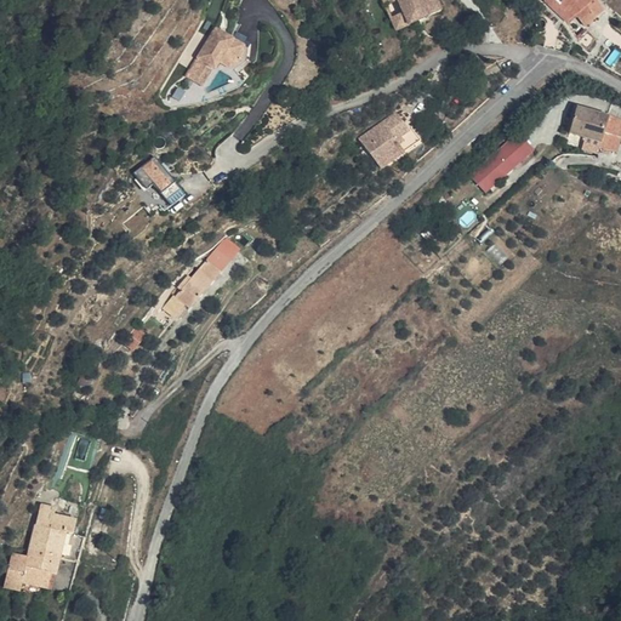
[(120,0),(98,0),(98,3),(117,11),(120,0)]
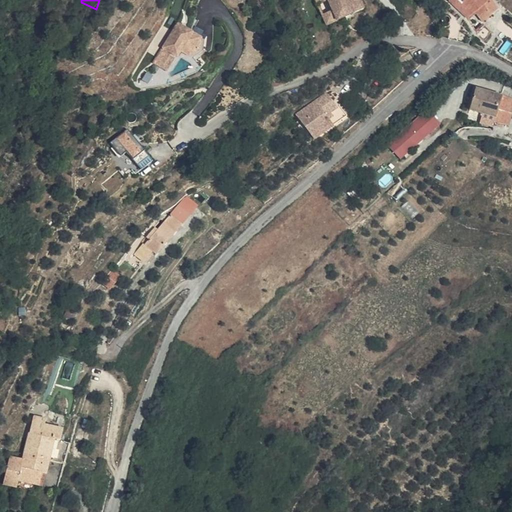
[(302,11),(312,31),(321,26),(314,11),(327,4),(325,0),(319,0),(321,2),(302,11)]
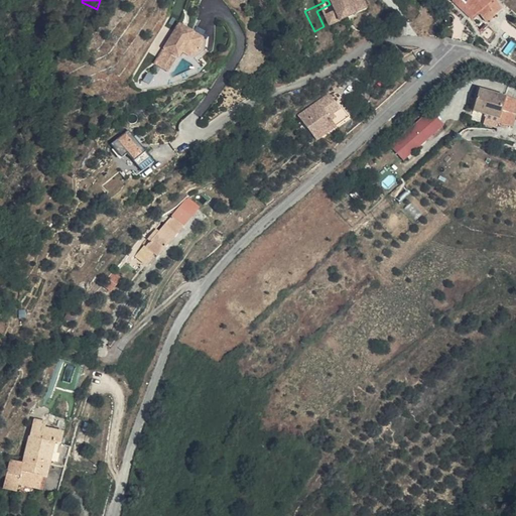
[(319,41),(356,22),(344,0),(328,0),(330,4),(316,11),(324,26),(314,31),(319,41)]
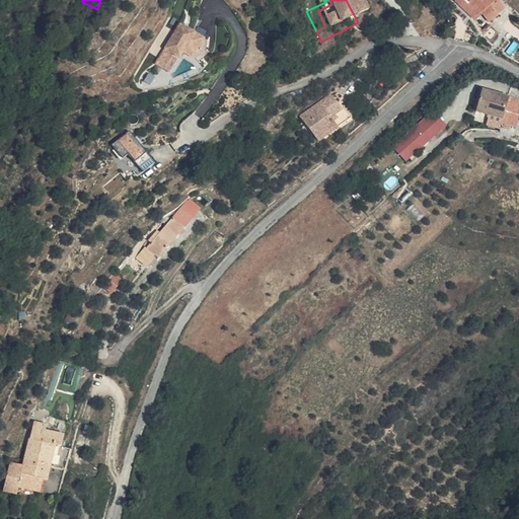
[(467,31),(472,26),(449,5),(451,2),(449,0),(448,0),(442,8),(467,31)]
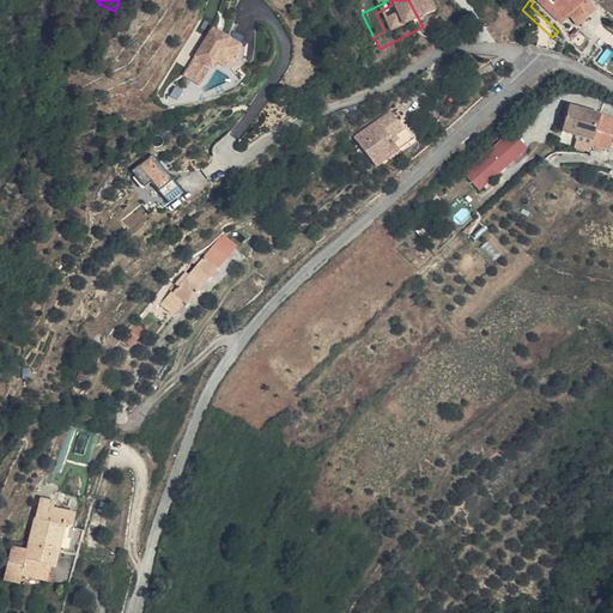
[(535,0),(533,2),(530,6),(558,31),(560,29),(564,25),(568,20),(575,14),(560,0),(535,0)]
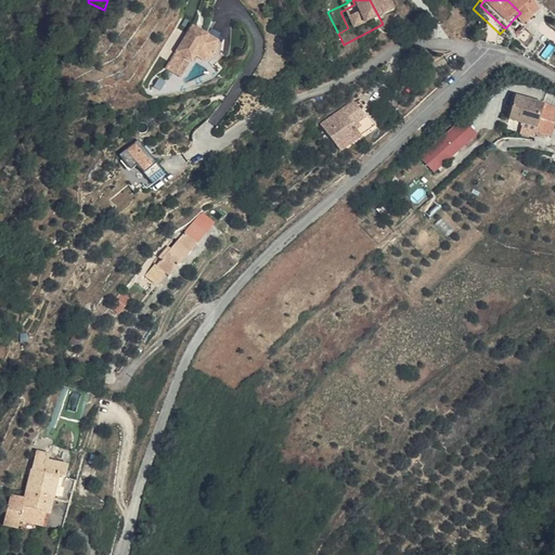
[(507,0),(520,13),(520,12),(525,8),(526,7),(523,3),(518,0),(507,0)]
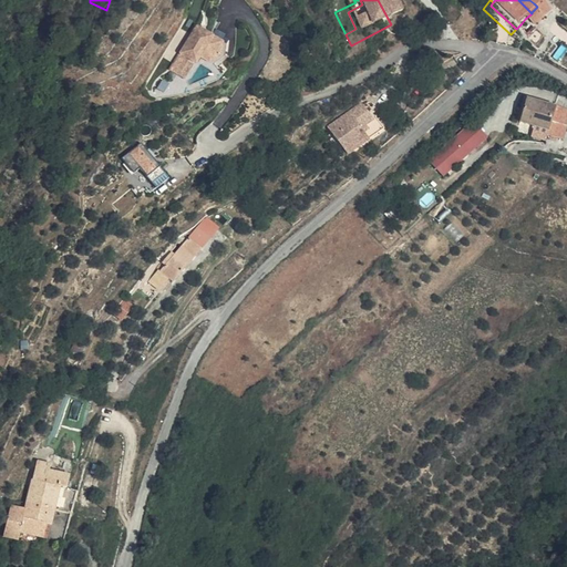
[(540,23),(535,16),(525,19),(532,30),(540,23)]
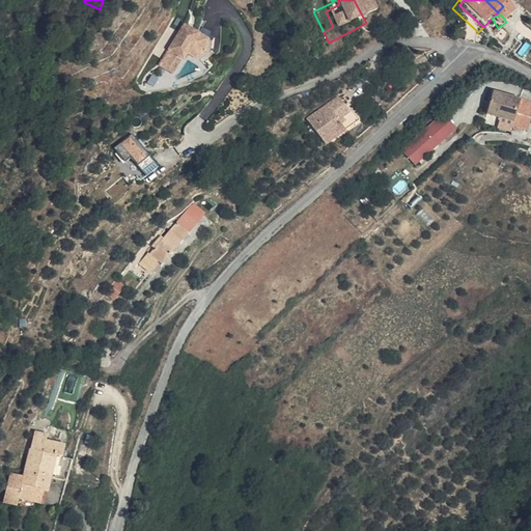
[(492,18),(488,22),(485,26),(490,33),(498,28),(492,18)]
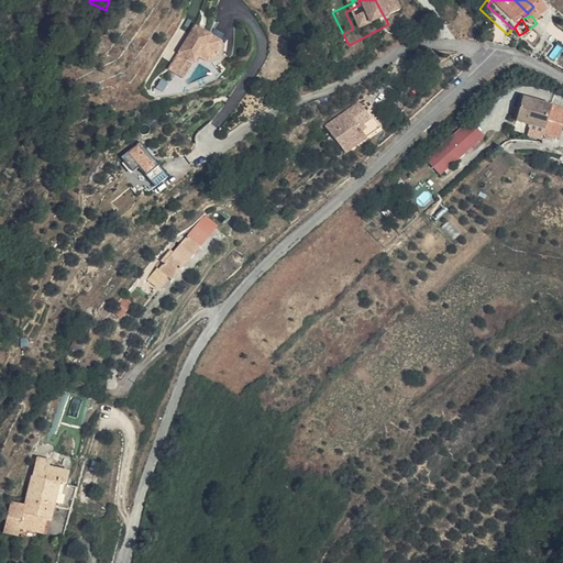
[(223,41),(198,24),(169,67),(185,77),(195,61),(197,63),(201,55),(211,62),(222,54),(223,41)]
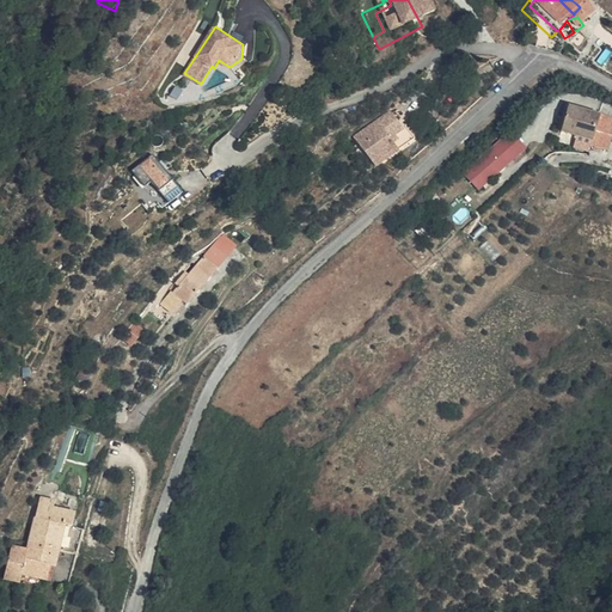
[(577,54),(570,47),(560,57),(568,66),(577,54)]
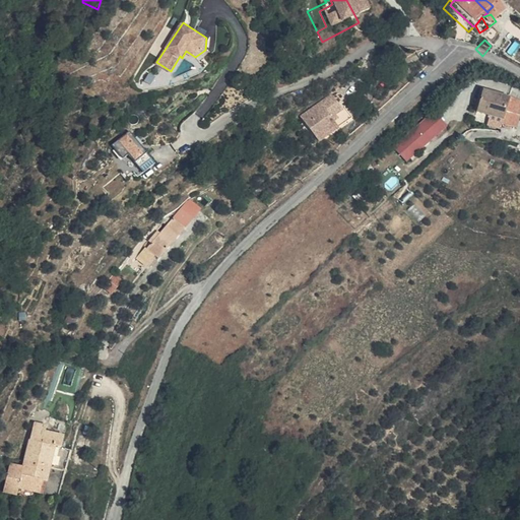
[(480,111),(505,117),(512,96),(486,89),(480,111)]
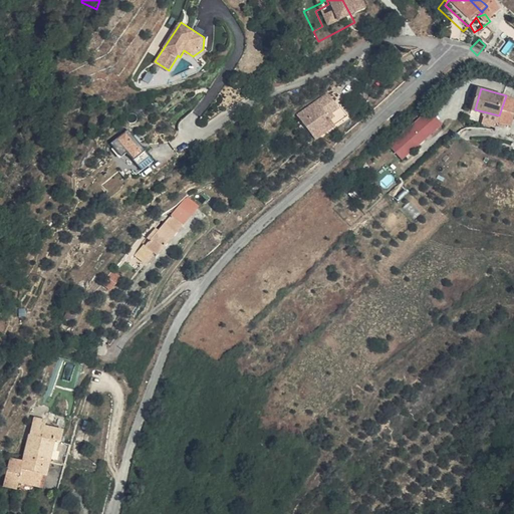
[(513,97),(506,95),(499,115),(497,121),(512,125),(513,118),(513,97)]
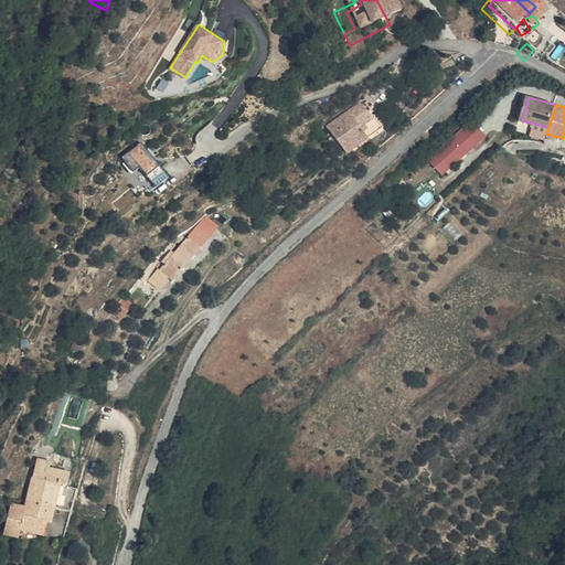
[(355,117),(321,145),(338,164),(359,148),(354,144),(360,139),(368,132),(355,117)]
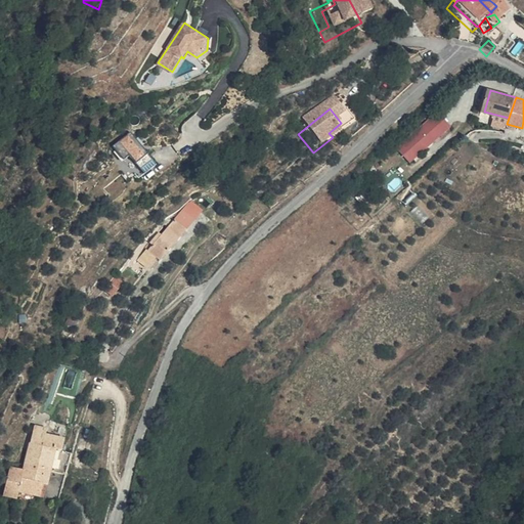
[(438,112),(398,146),(411,161),(451,126),(438,112)]
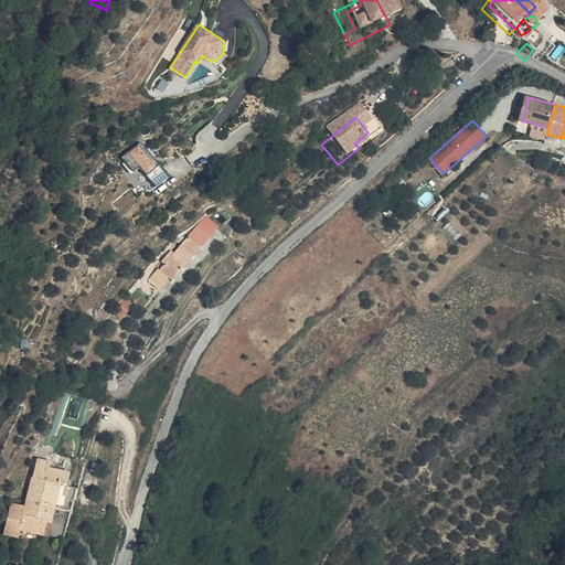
[(152,157),(161,150),(155,144),(146,150),(140,144),(121,157),(149,192),(168,178),(152,157)]
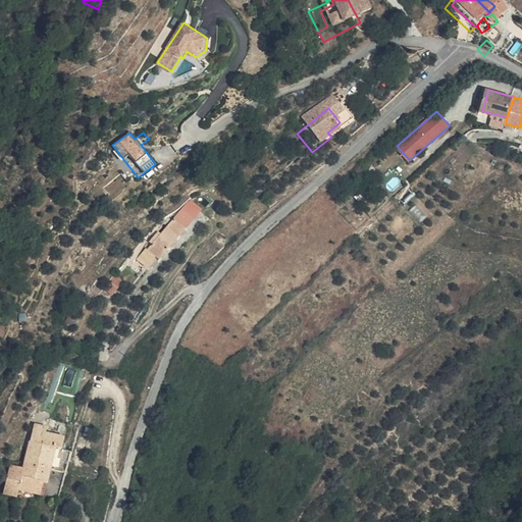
[(331,137),(312,152),(316,157),(335,142),(331,137)]
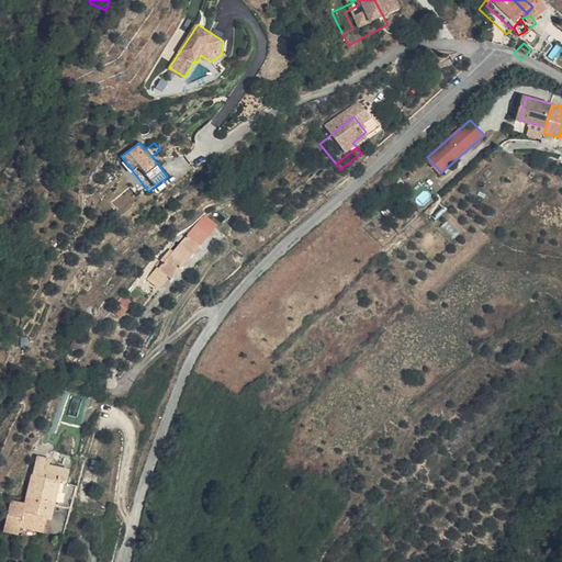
[(217,227),(204,215),(188,234),(201,246),(217,227)]
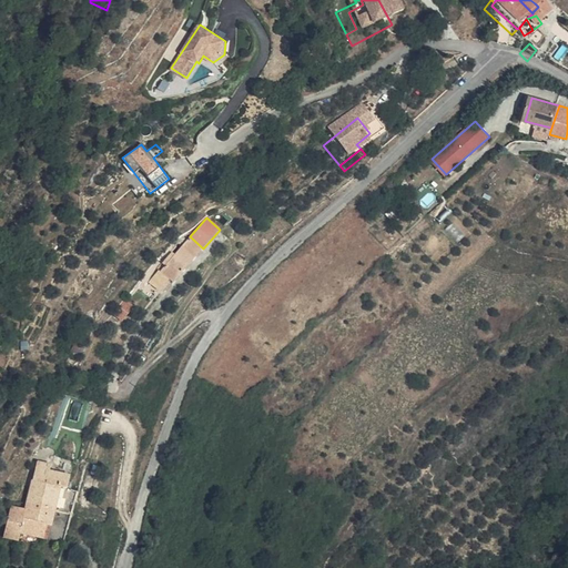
[(467,235),(456,222),(448,229),(459,242),(467,235)]
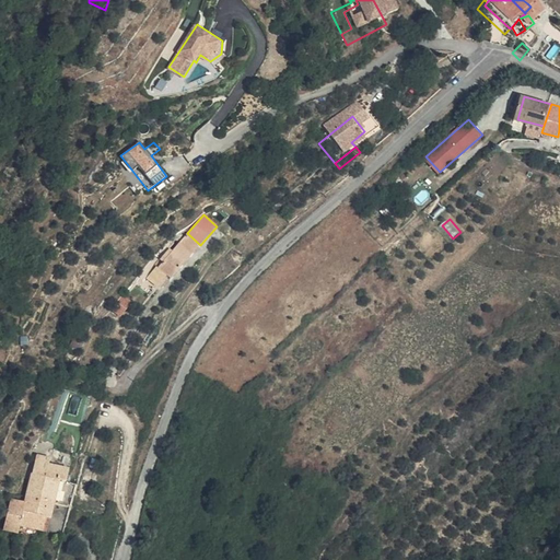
[(200,245),(187,233),(160,266),(173,277),(200,245)]
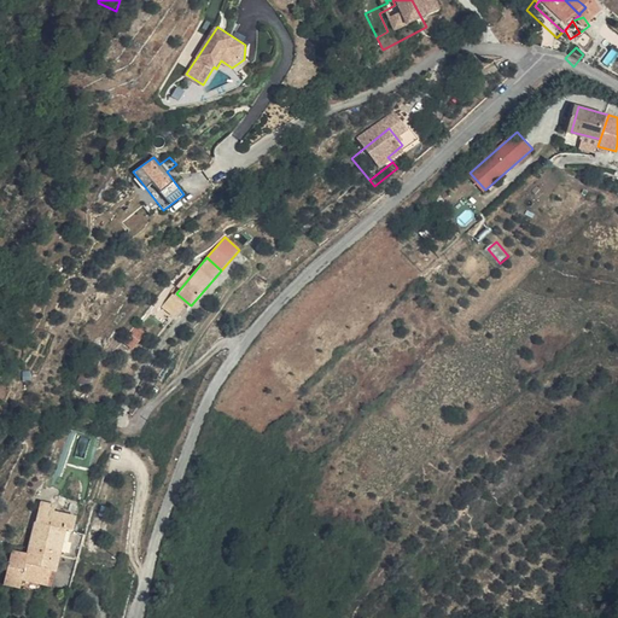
[(31,546),(58,552),(62,537),(68,538),(71,540),(74,531),(76,532),(80,516),(57,511),(59,503),(44,500),(31,546)]
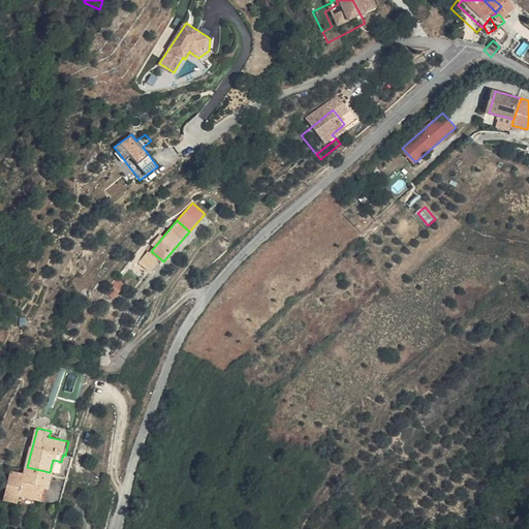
[(58,461),(53,460),(50,472),(55,474),(58,461)]
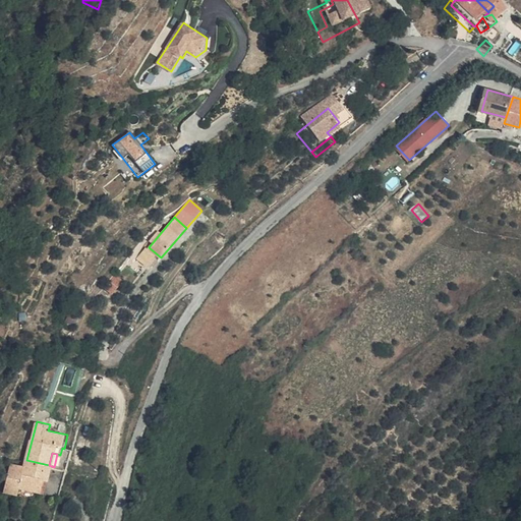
[(26,460),(24,467),(10,465),(3,494),(14,497),(16,490),(21,491),(42,496),(45,484),(49,485),(54,467),(49,465),(26,460)]
